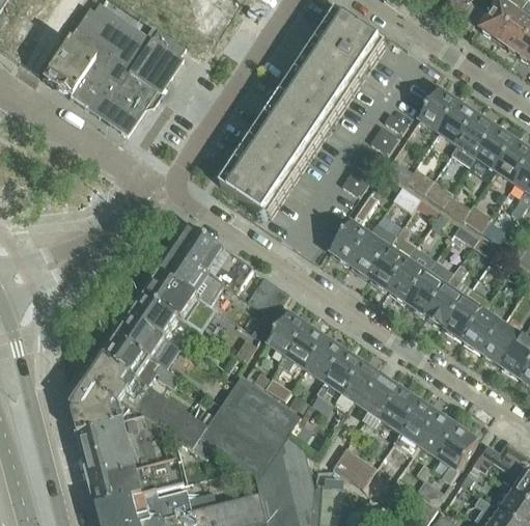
[(500,40),(518,12),(517,11),(525,1),(525,2),(526,0),(498,0),(480,27),(481,28),(481,31),(487,35),(491,34),(500,40)]
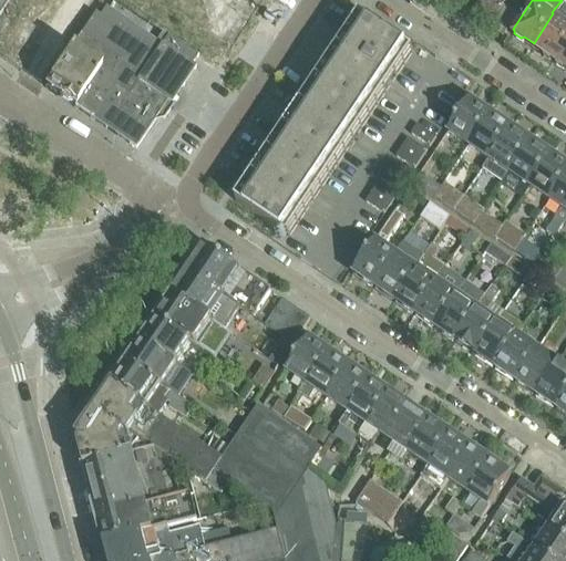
[(502,30),(515,11),(500,1),(486,21),(502,30)]
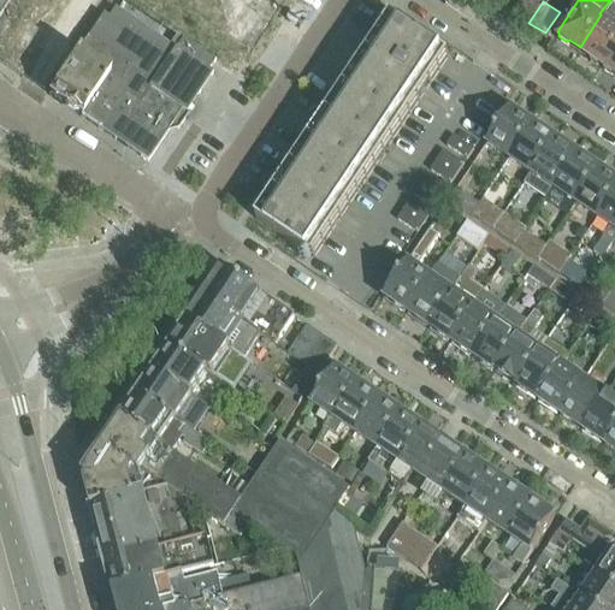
[(441,46),(390,13),(389,12),(388,15),(379,27),(379,28),(378,29),(385,34),(367,60),(360,55),(350,71),(349,73),(356,78),(350,87),(342,82),(332,96),(333,98),(331,99),(338,104),(332,113),(325,108),(315,123),(314,125),(321,130),(315,138),(307,134),(297,149),(299,149),(296,152),(303,157),(297,165),(290,160),(281,175),(281,176),(279,177),(287,182),(281,191),(273,185),(262,201),(264,201),(262,203),(268,208),(264,217),(256,211),(254,214),(255,214),(261,219),(306,248),(441,46)]
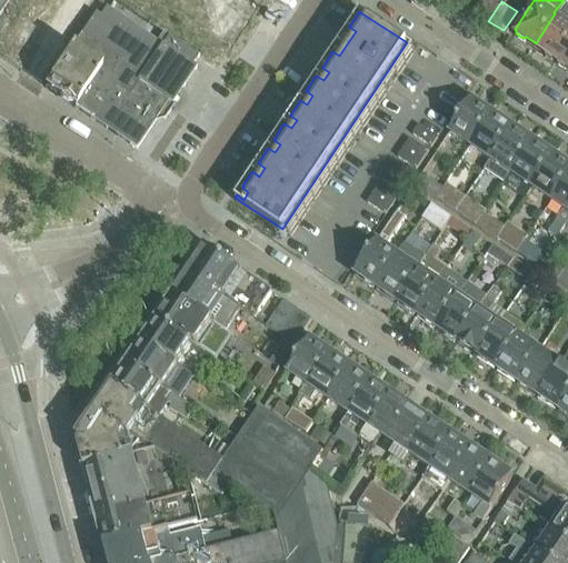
[(556,57),(567,37),(567,21),(555,13),(536,43),(542,48),(544,52),(550,57),(554,56),(556,57)]
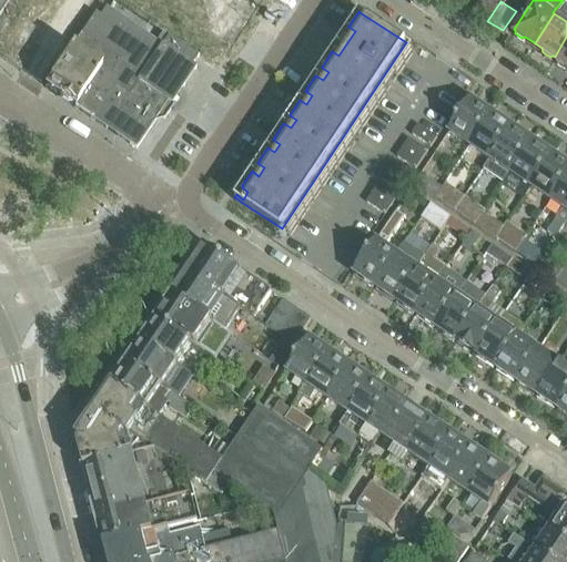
[(89,113),(122,62),(118,59),(119,57),(79,31),(70,43),(43,83),(89,113)]
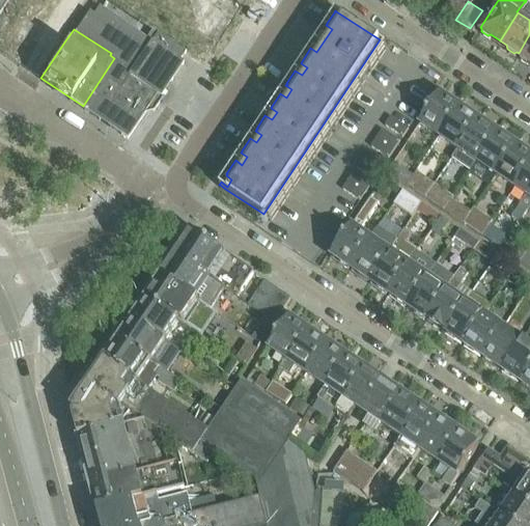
[(160,94),(184,60),(178,57),(184,49),(156,30),(150,38),(149,38),(130,67),(114,58),(83,106),(127,135),(147,104),(151,107),(157,100),(157,99),(160,94)]
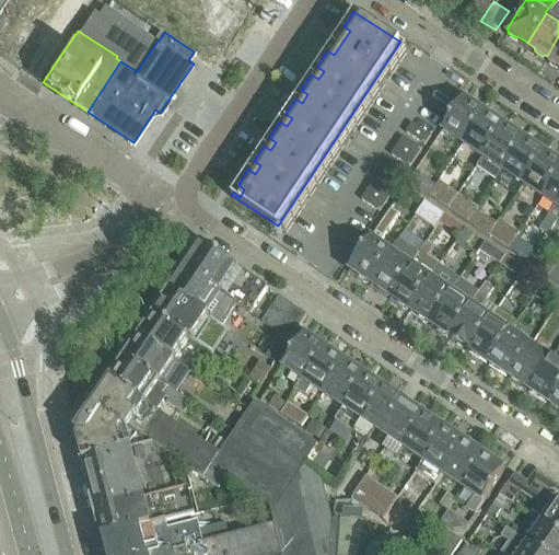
[(558,64),(558,36),(547,56),(548,57),(549,60),(555,65),(558,64)]
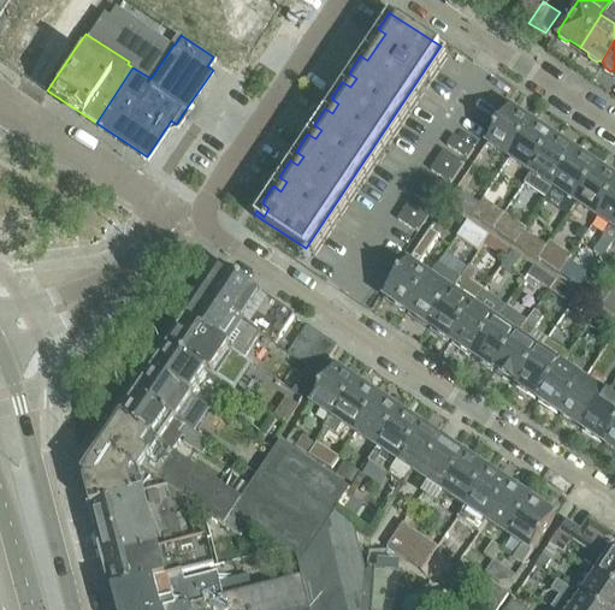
[(508,155),(532,120),(531,119),(532,117),(522,111),(521,112),(510,105),(486,140),(508,155)]
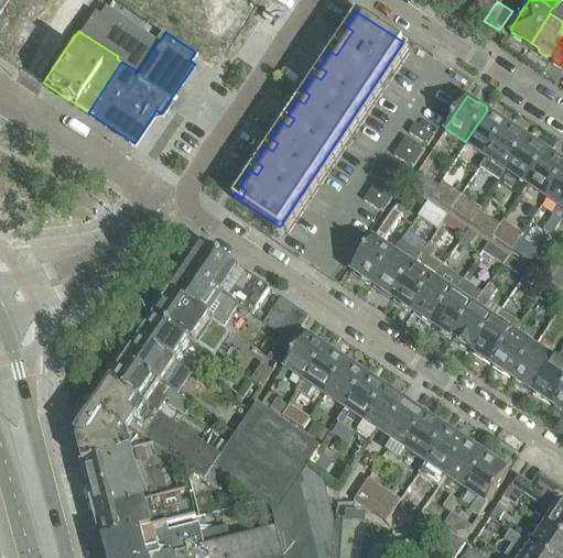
[(485,155),(507,123),(506,122),(507,120),(498,115),(497,116),(487,110),(465,142),(485,155)]
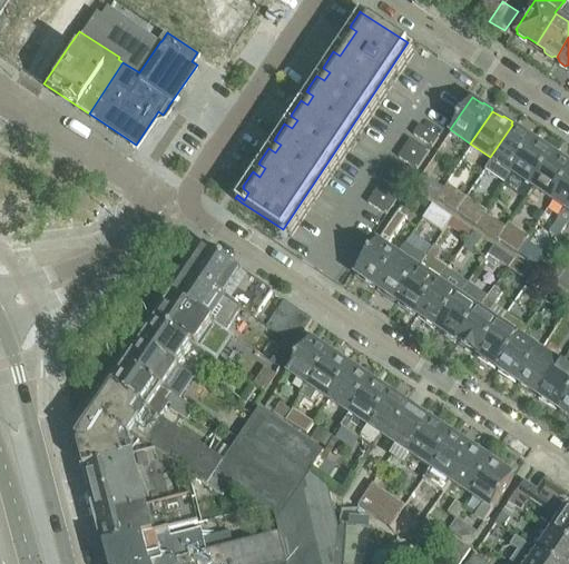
[(419,121),(412,130),(431,142),(438,134),(419,121)]
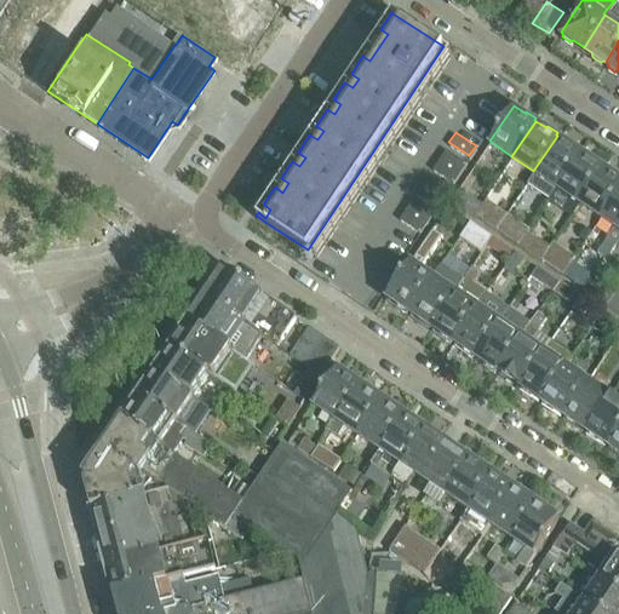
[(549,195),(556,185),(579,150),(580,148),(569,141),(568,143),(557,136),(533,171),(527,181),(549,195)]
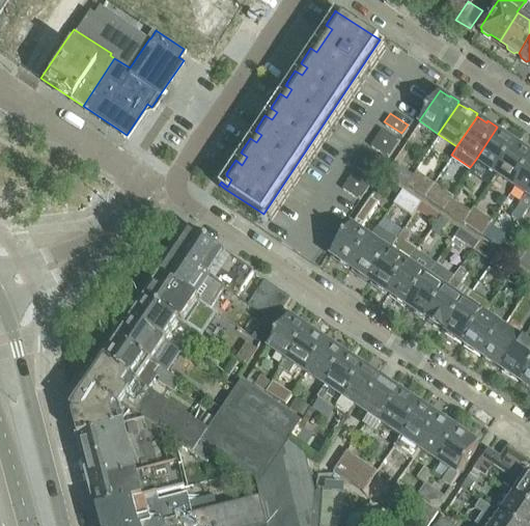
[(381,126),(369,142),(387,155),(398,137),(381,126)]
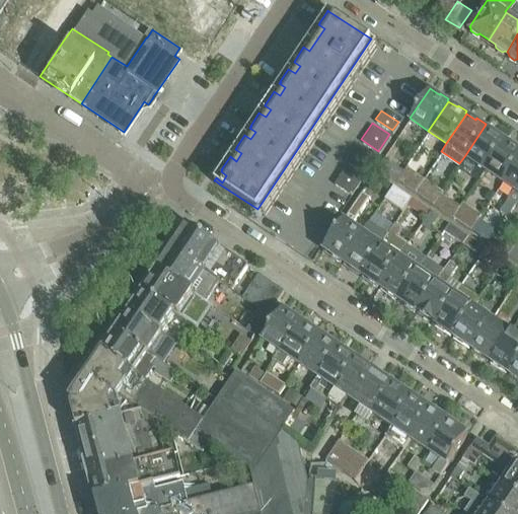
[(484,167),(504,138),(502,138),(504,136),(495,130),(494,132),(485,126),(465,155),(484,167)]
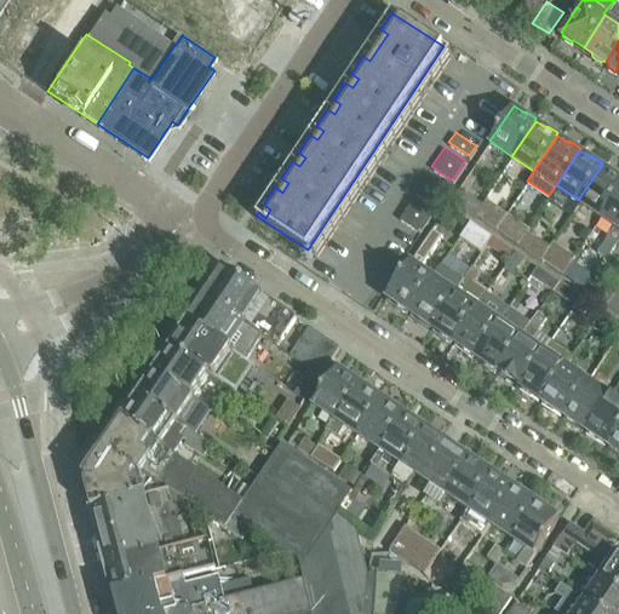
[(600,214),(618,187),(618,173),(614,170),(612,172),(602,165),(578,200),(600,214)]
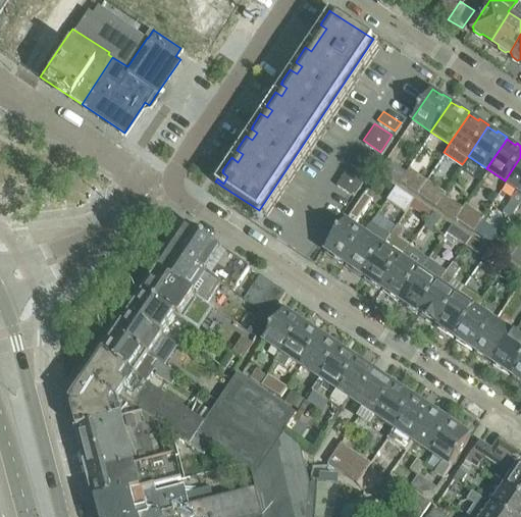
[(361,145),(350,161),(366,172),(378,156),(361,145)]
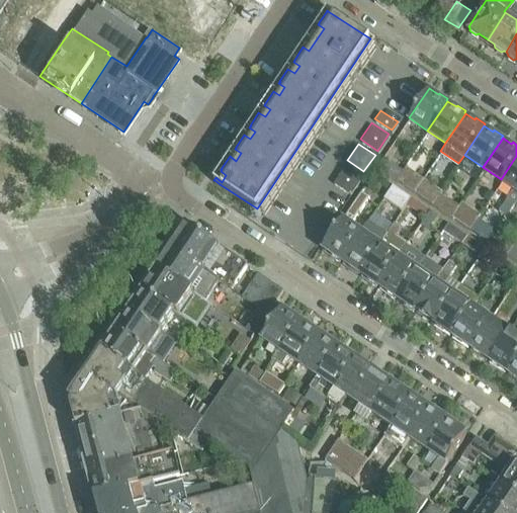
[(403,168),(402,168),(382,155),(376,164),(396,177),(403,168)]
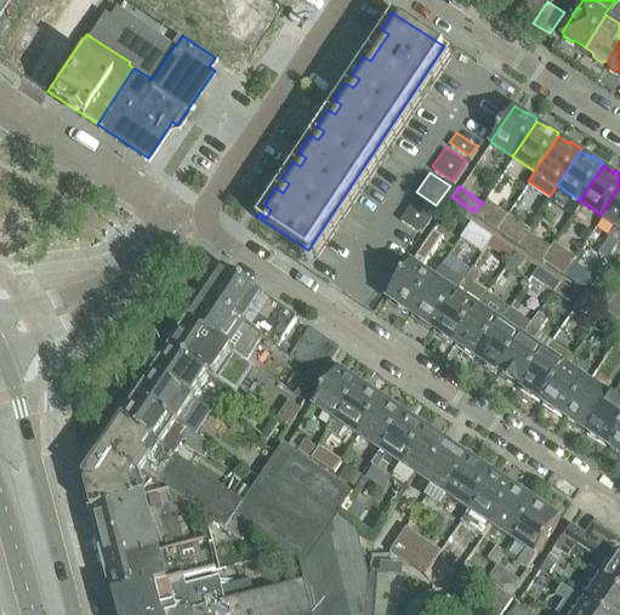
[(619,187),(601,215),(614,223),(597,249),(606,254),(619,233),(619,187)]
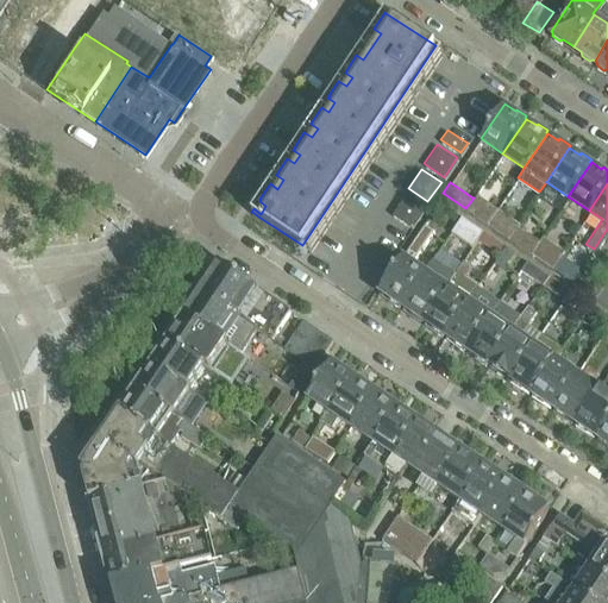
[(405,193),(392,212),(412,226),(425,206),(405,193)]
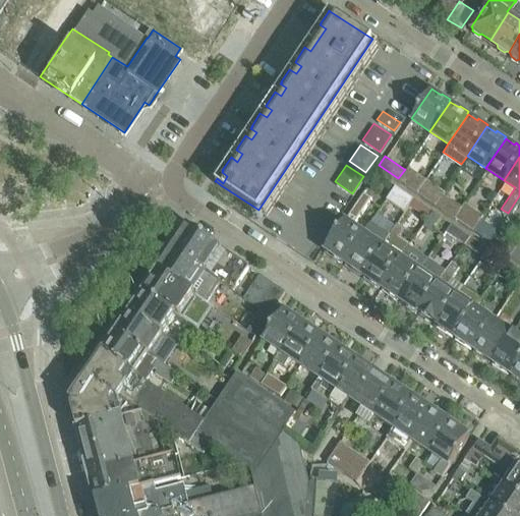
[(416,190),(425,177),(407,165),(404,169),(405,169),(398,178),(416,190)]
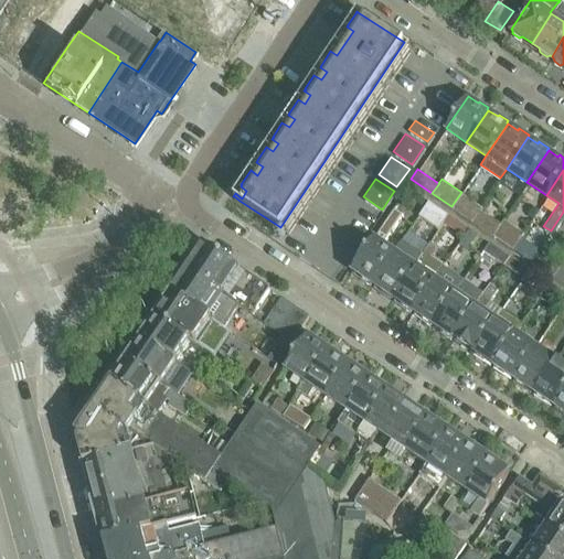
[(481,204),(461,192),(451,206),(471,219),(479,206),(481,204)]
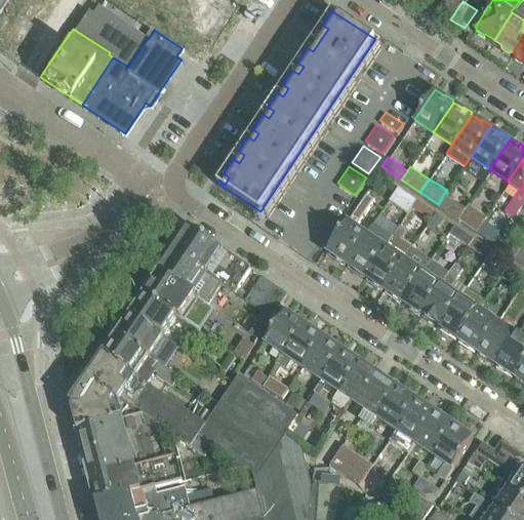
[(410,204),(415,197),(398,186),(390,198),(406,210),(410,204)]
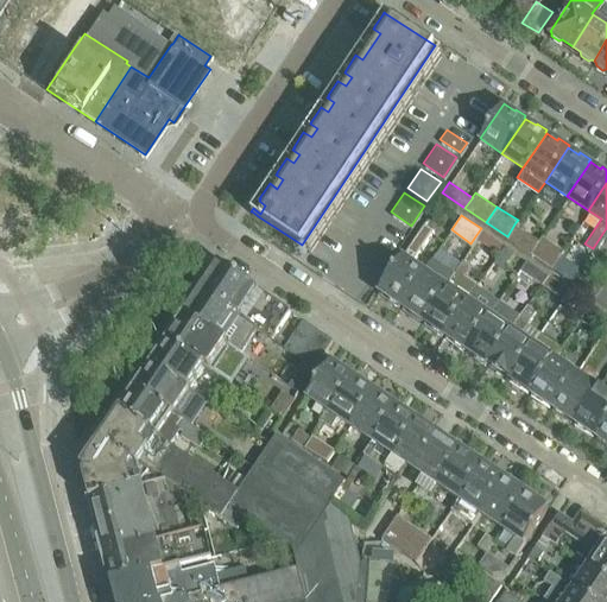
[(400,303),(423,268),(410,260),(431,227),(423,222),(379,287),(390,296),(389,297),(398,304),(400,302),(400,303)]
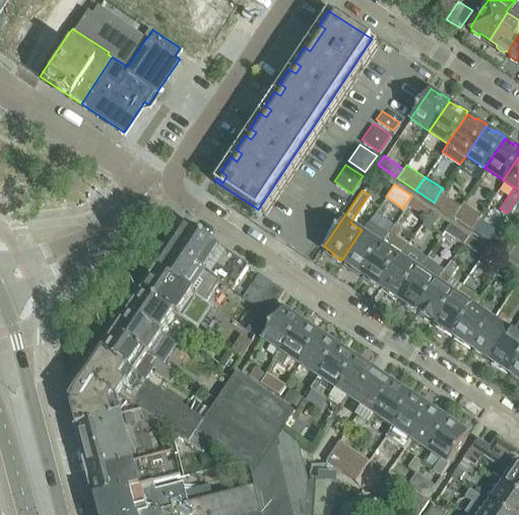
[(441,190),(434,202),(443,208),(451,196),(441,190)]
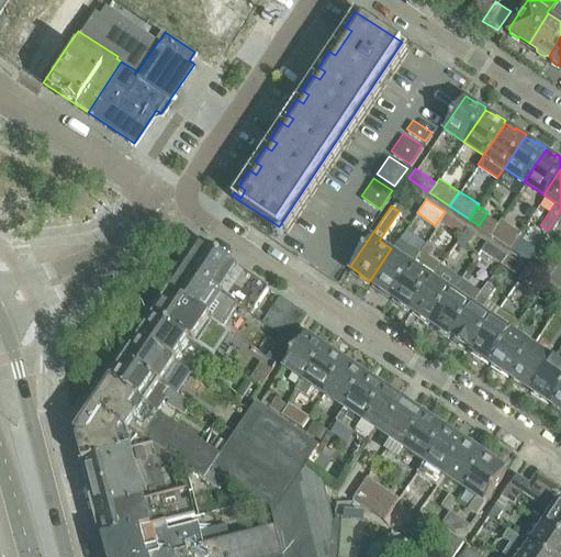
[(466,224),(445,211),(439,219),(460,232),(466,224)]
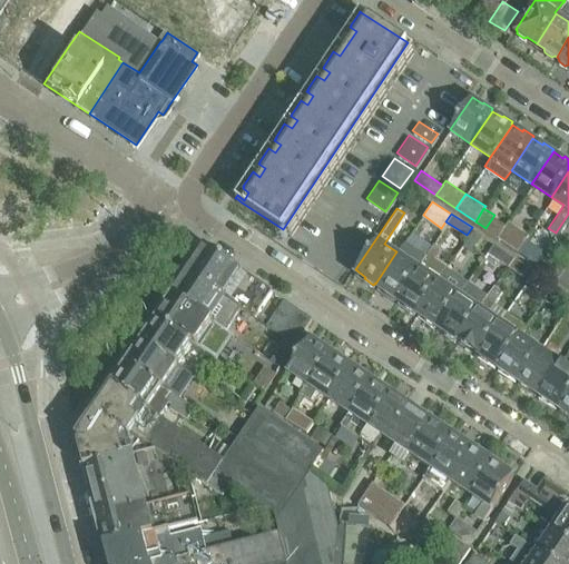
[(517,248),(520,243),(528,231),(508,218),(496,235),(517,248)]
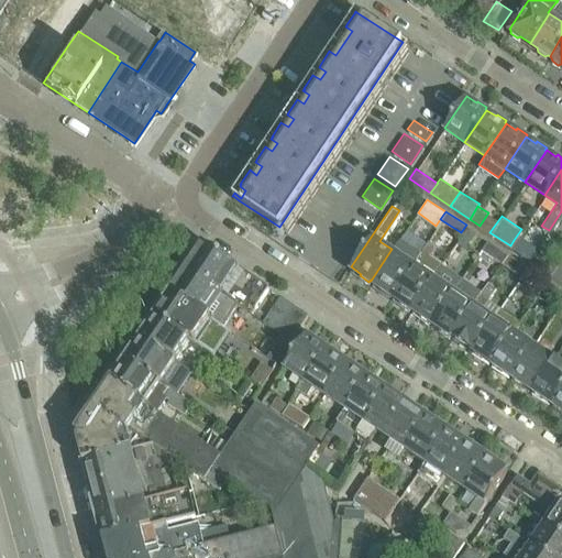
[(465,243),(474,230),(466,225),(461,232),(458,238),(465,243)]
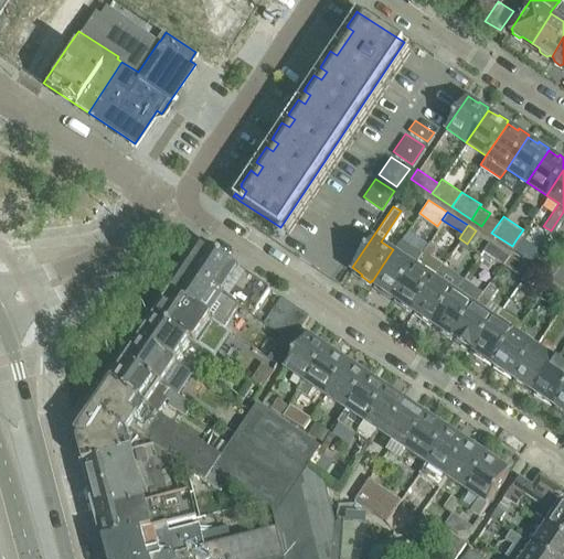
[(509,253),(488,239),(482,248),(502,261),(509,253)]
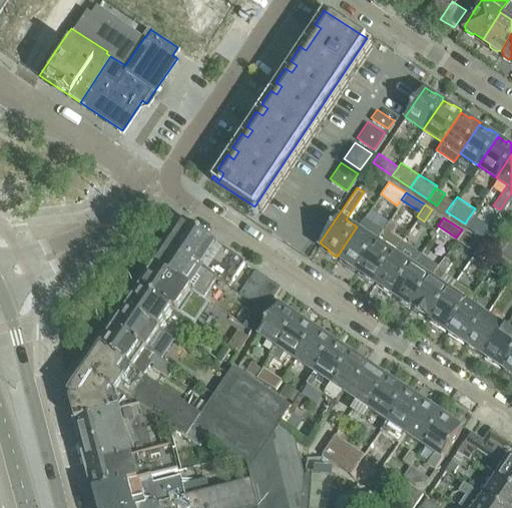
[(243,260),(184,219),(183,218),(168,242),(213,273),(212,274),(227,283),(243,260)]
